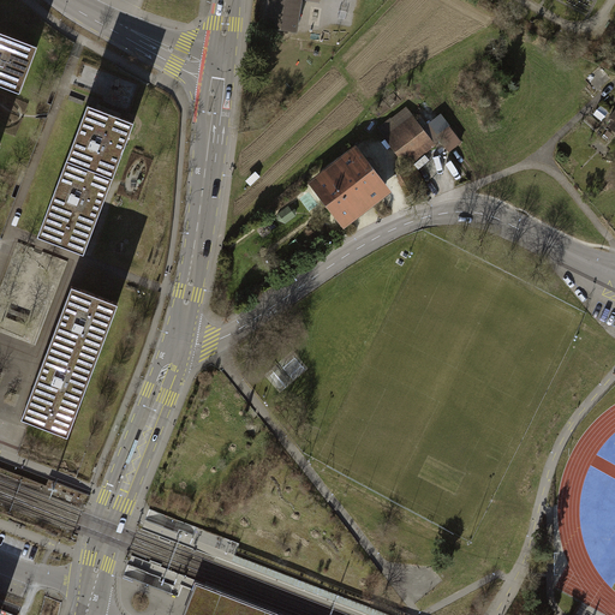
[(269,0),(266,27),(297,31),(300,0),(310,0),(320,1),(320,0),(269,0)]
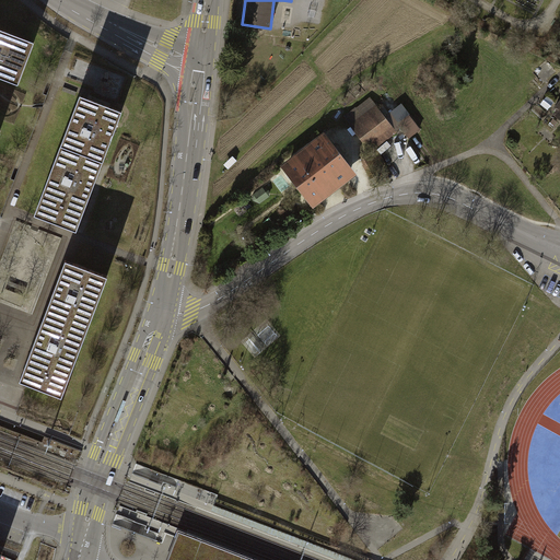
[(0,77),(6,80),(8,72),(21,77),(33,44),(0,31),(0,77)]
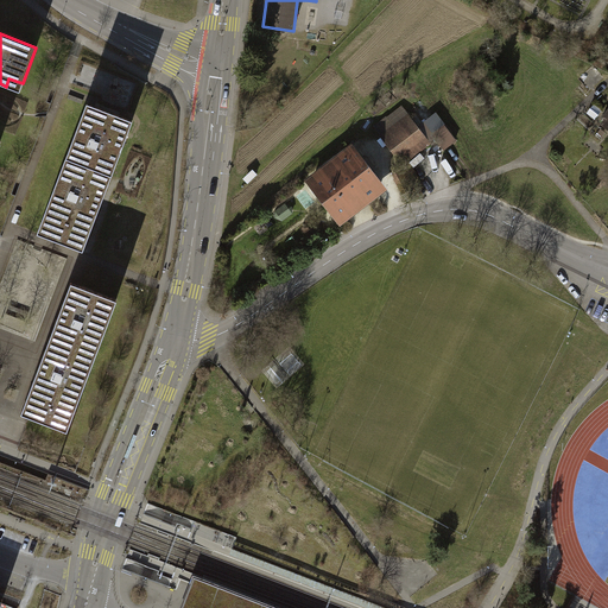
[(78,147),(74,160),(111,175),(131,120),(94,107),(90,119),(81,116),(70,145),(78,147)]
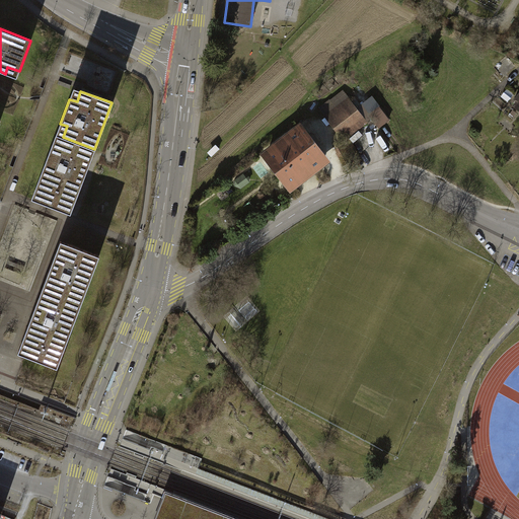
[(374,94),(360,104),(378,129),(392,119),(374,94)]
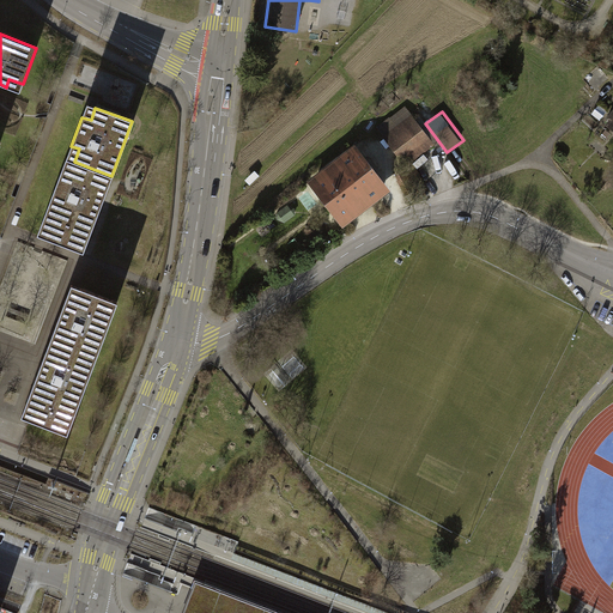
[(407,119),(381,139),(404,168),(430,147),(407,119)]
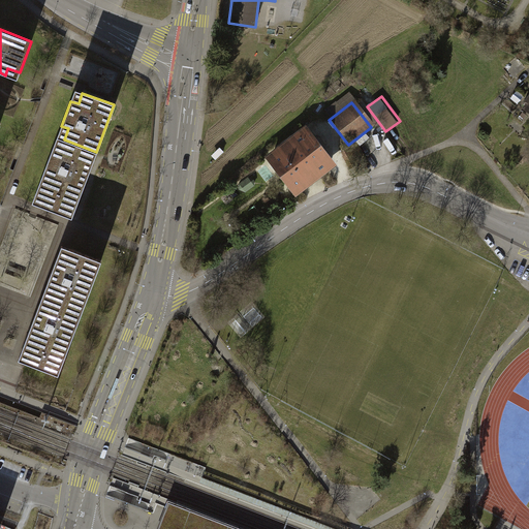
[(307,131),(294,141),(317,170),(331,160),(307,131)]
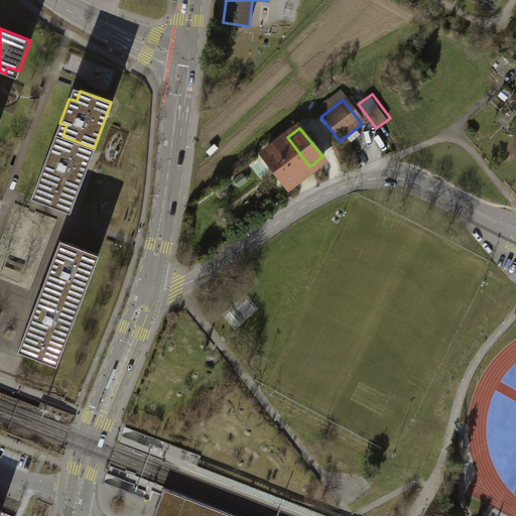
[(370,133),(383,149),(388,145),(376,129),(370,133)]
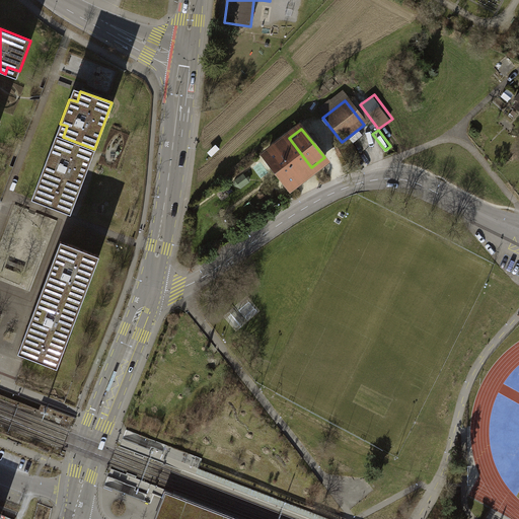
[(94,149),(63,137),(59,147),(52,145),(50,150),(34,191),(42,194),(39,202),(71,213),(94,149)]
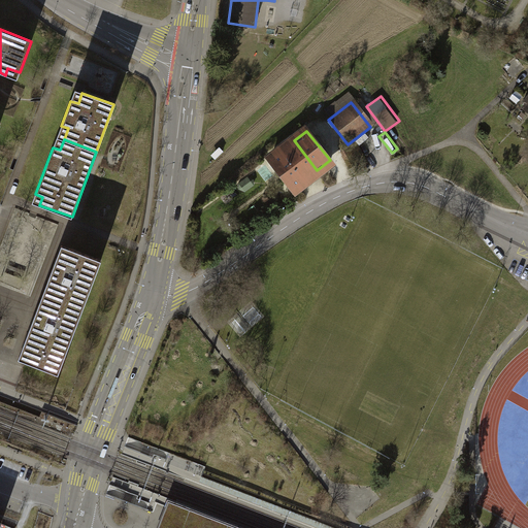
[(305,179),(317,170),(294,140),(282,150),(305,179)]
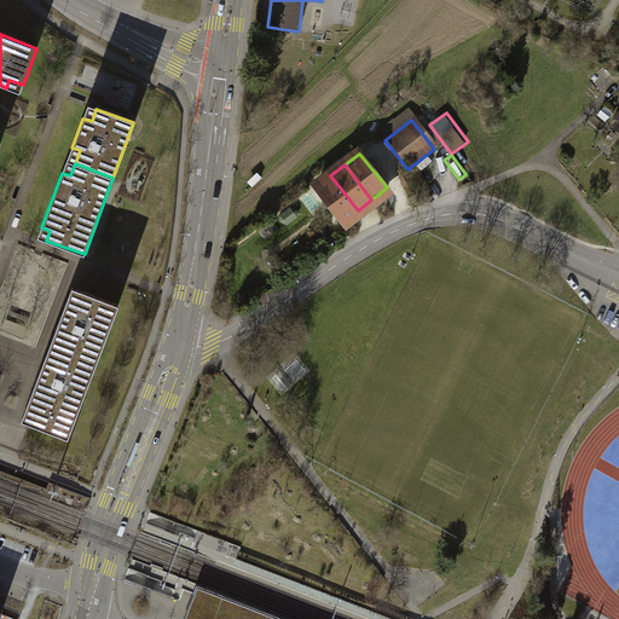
[(262,178),(258,172),(248,181),(253,186),(262,178)]
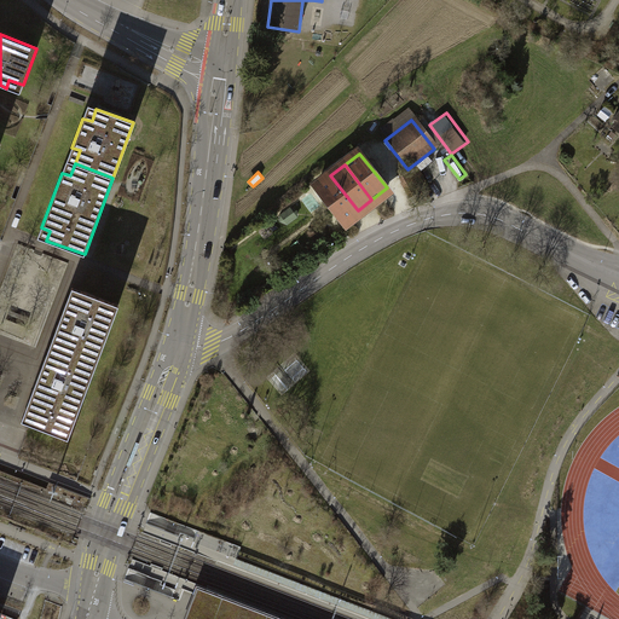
[(343,221),(358,210),(330,175),(317,187),(343,221)]
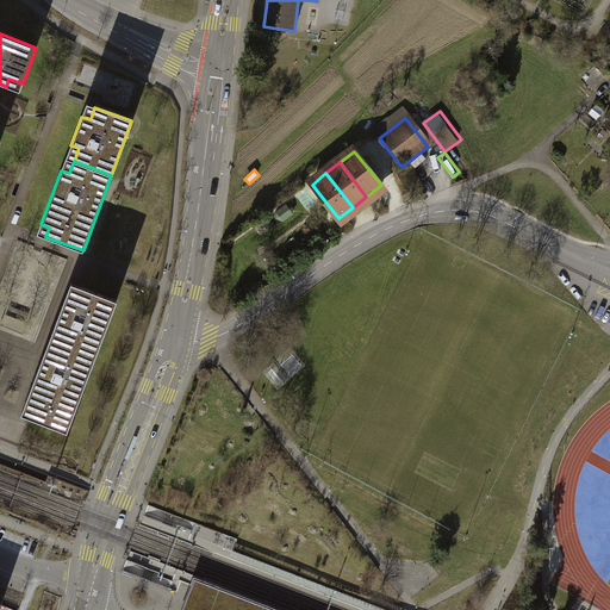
[(62,325),(57,341),(94,354),(114,299),(79,286),(74,299),(64,296),(55,323),(62,325)]
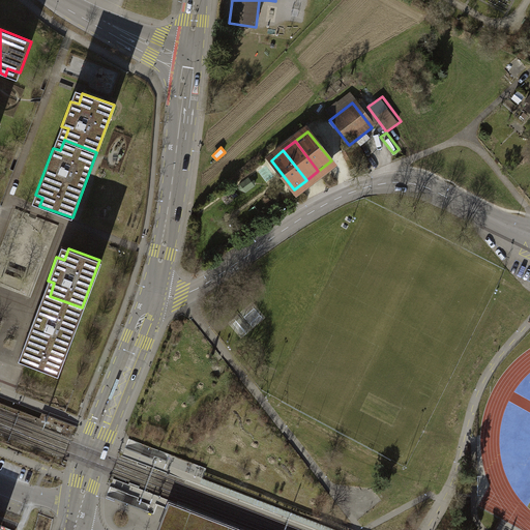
[(82,307),(50,296),(46,306),(38,303),(32,321),(22,351),(29,354),(26,361),(47,369),(49,361),(61,366),(82,307)]
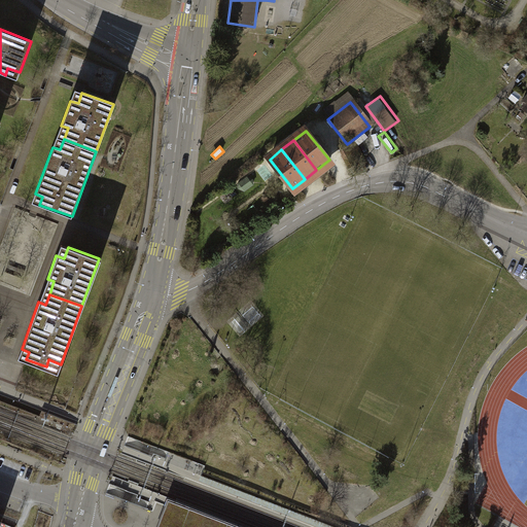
[(237,526),(167,498),(155,526),(237,526)]
